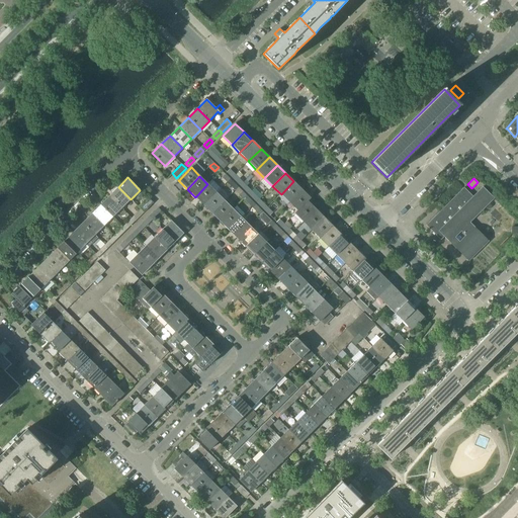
[(281,194),(289,202),(301,189),(293,181),(281,194)]
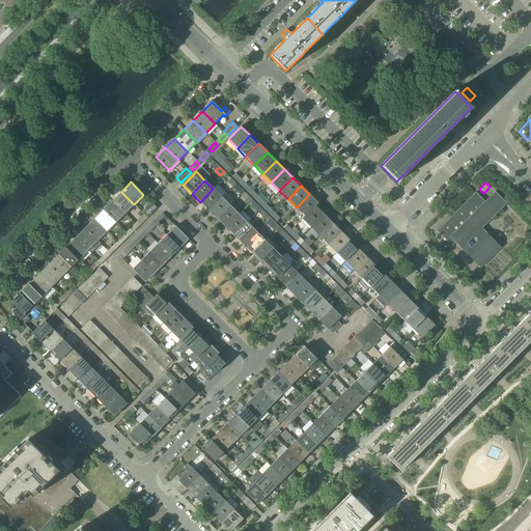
[(200,202),(208,211),(222,198),(213,189),(200,202)]
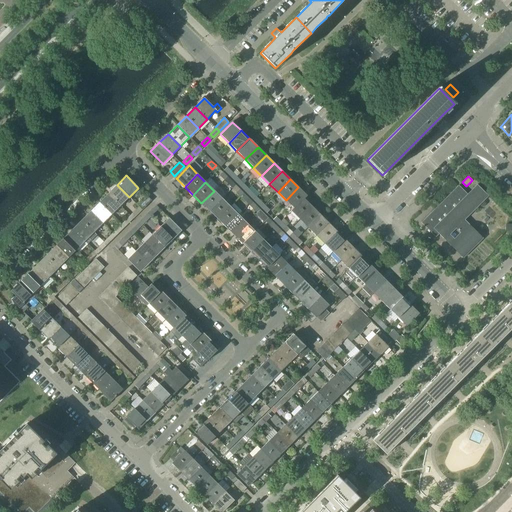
[(117,185),(108,193),(121,205),(129,197),(117,185)]
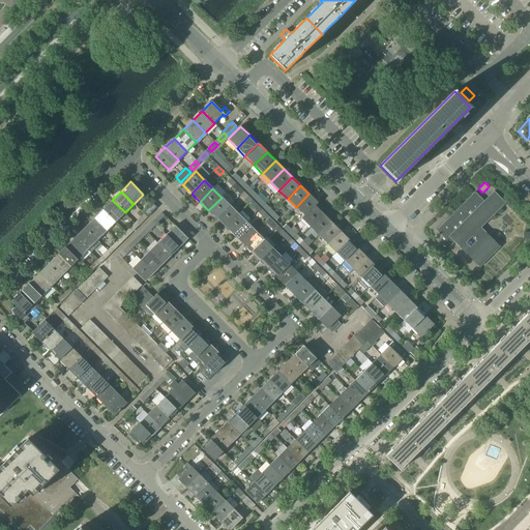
[(480,227),(499,208),(504,203),(505,204),(505,203),(494,192),(493,192),(494,193),(484,202),(474,192),(474,193),(450,217),(445,223),(444,222),(444,223),(446,225),(441,229),(439,227),(436,231),(450,245),(454,242),(479,267),(479,266),(499,246),(499,247),(500,246),(480,227)]
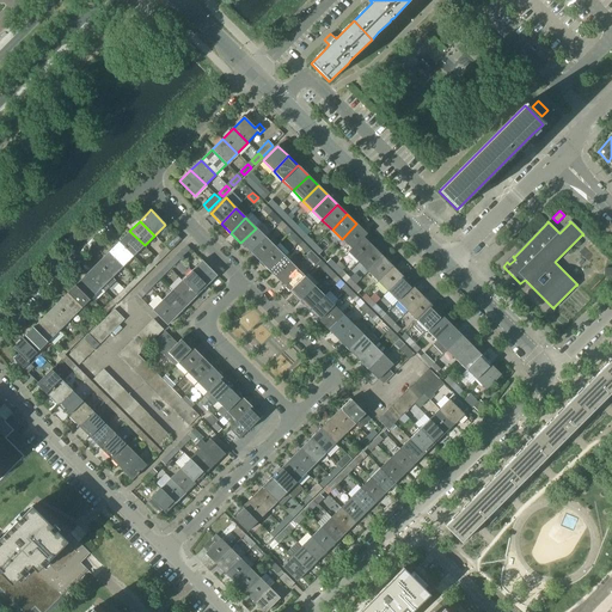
[(342,239),(352,249),(363,238),(367,234),(356,224),(342,239)]
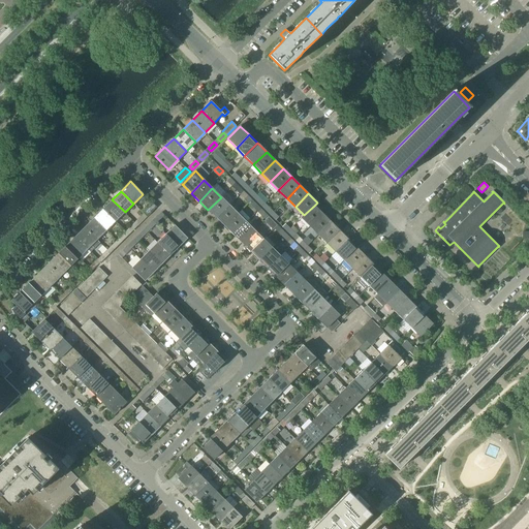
[(256,195),(253,198),(261,207),(265,204),(256,195)]
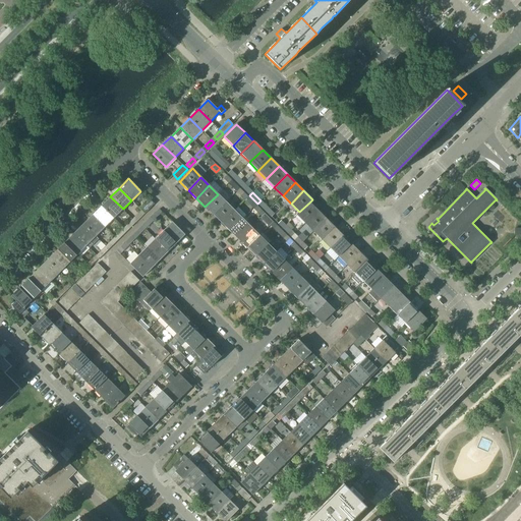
[(205,207),(213,215),(226,203),(218,194),(205,207)]
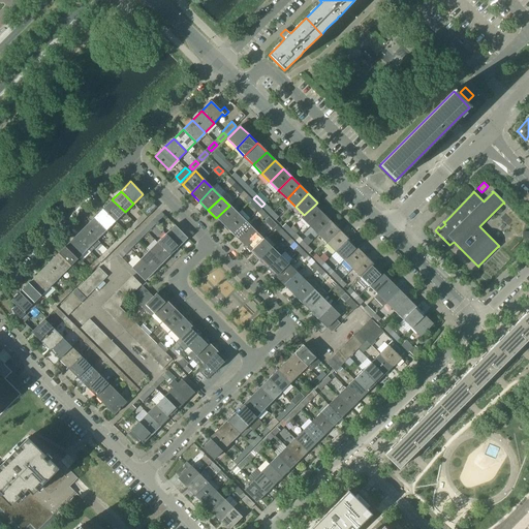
[(112,199),(102,209),(116,222),(125,212),(112,199)]
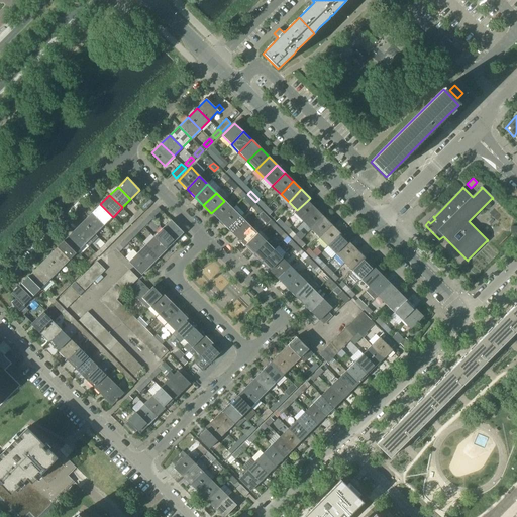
[(139,209),(143,212),(152,203),(148,198),(138,208),(139,209)]
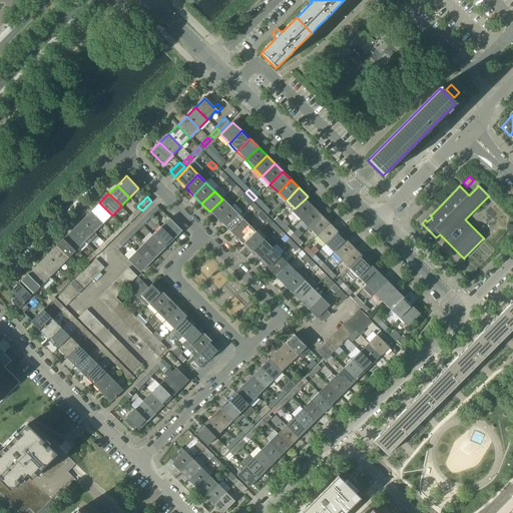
[(209,211),(218,220),(230,207),(222,199),(209,211)]
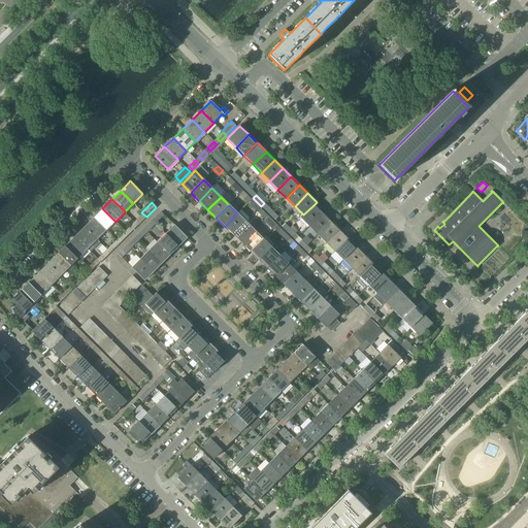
[(300,218),(308,227),(322,213),(314,205),(303,215),(300,218)]
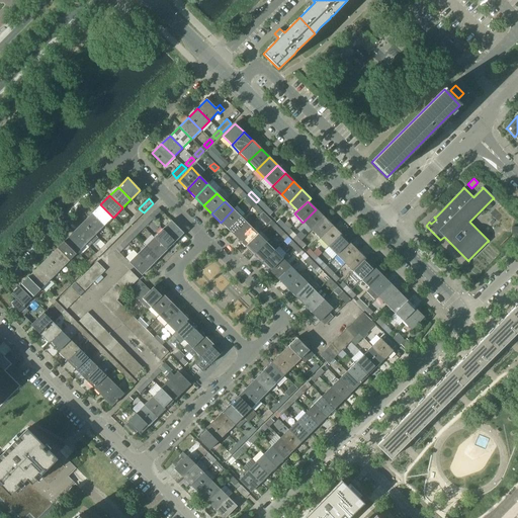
[(100,204),(92,213),(104,226),(113,218),(100,204)]
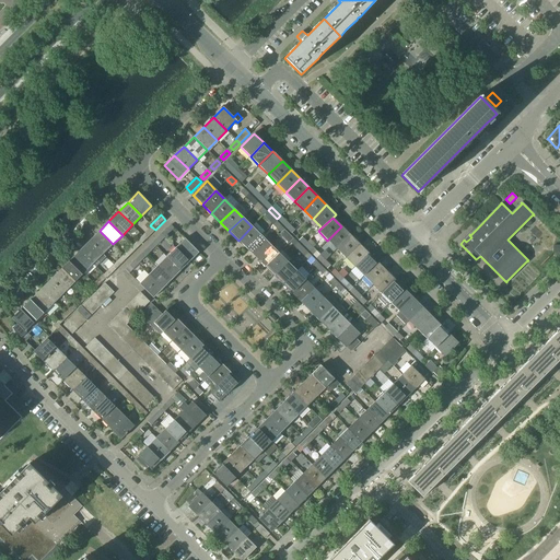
[(146,233),(149,236),(155,230),(151,226),(146,233)]
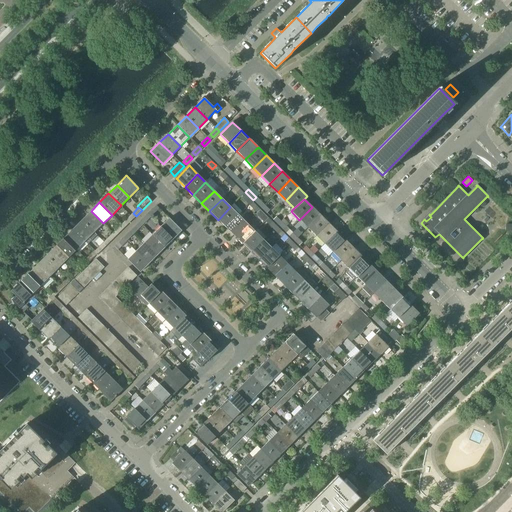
[(218,220),(226,228),(239,215),(230,207),(218,220)]
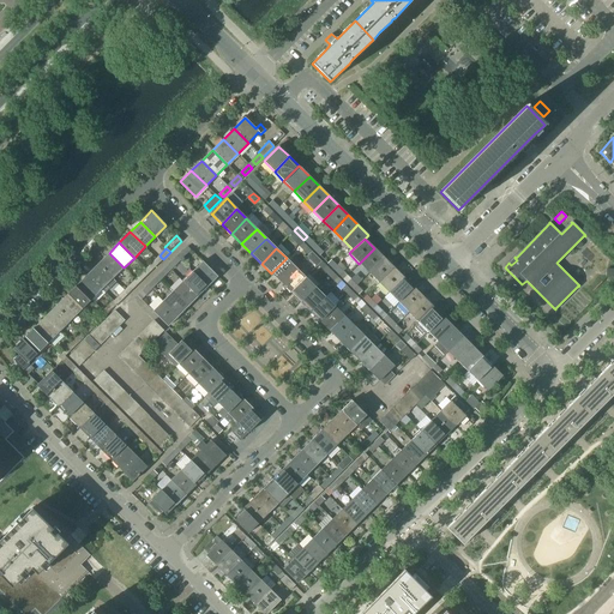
[(359,264),(369,274),(385,258),(374,248),(359,264)]
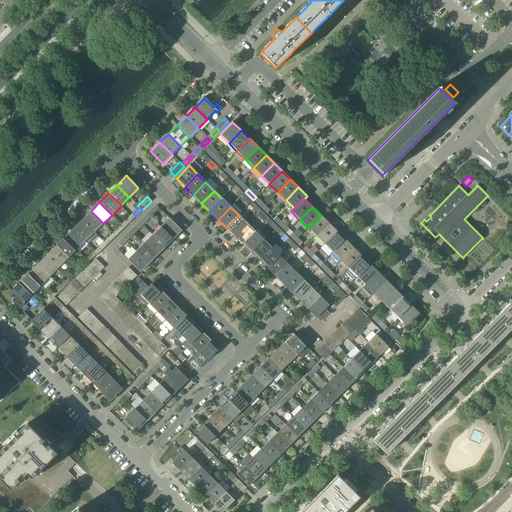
[(260,210),(257,213),(256,214),(264,223),(268,218),(260,210)]
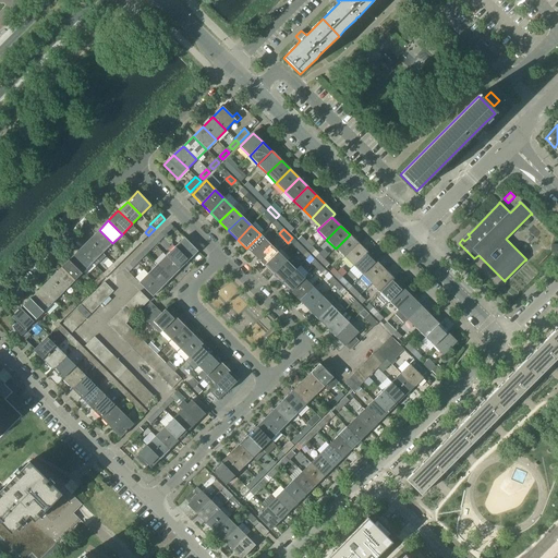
[(99,230),(89,240),(102,253),(112,243),(99,230)]
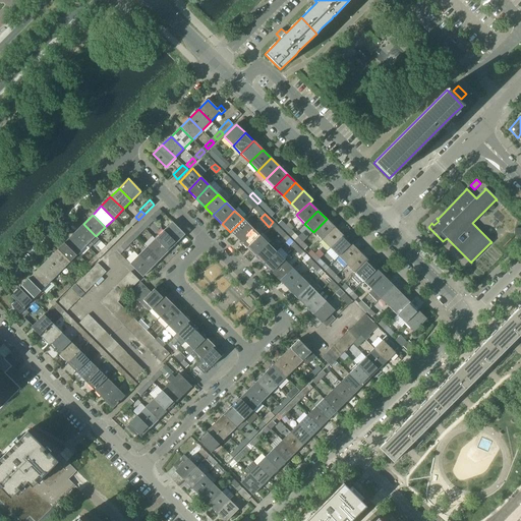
[(230,232),(238,240),(251,227),(243,219),(230,232)]
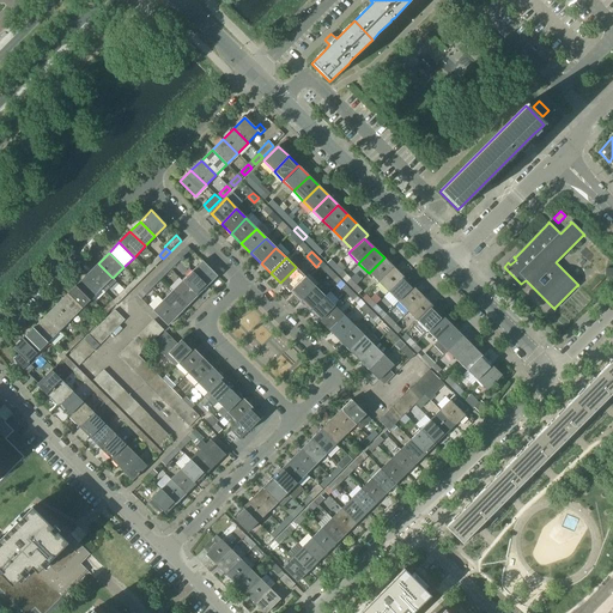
[(369,273),(378,283),(394,268),(384,258),(369,273)]
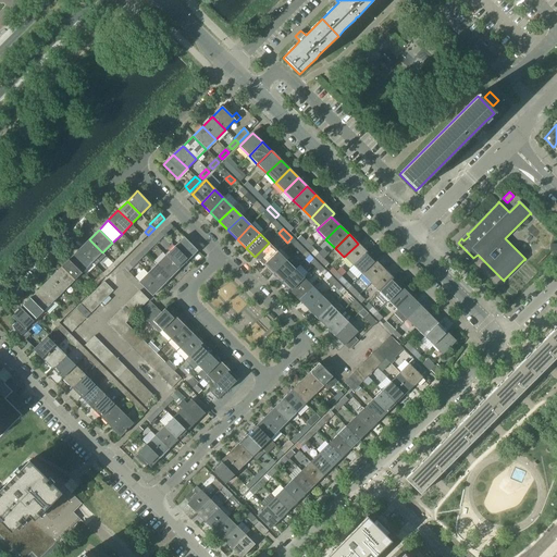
[(184,237),(174,246),(188,260),(197,251),(184,237)]
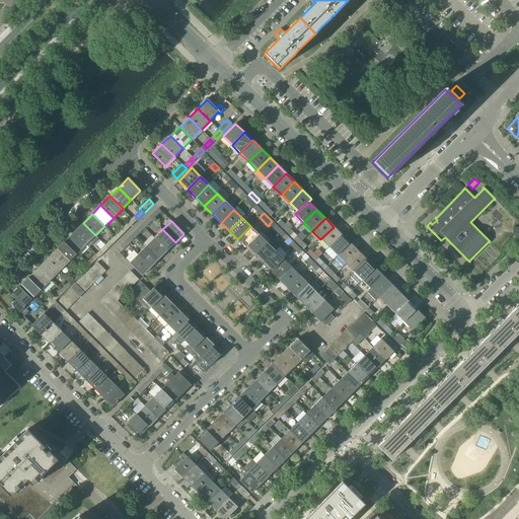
[(83,223),(74,232),(86,244),(95,235),(83,223)]
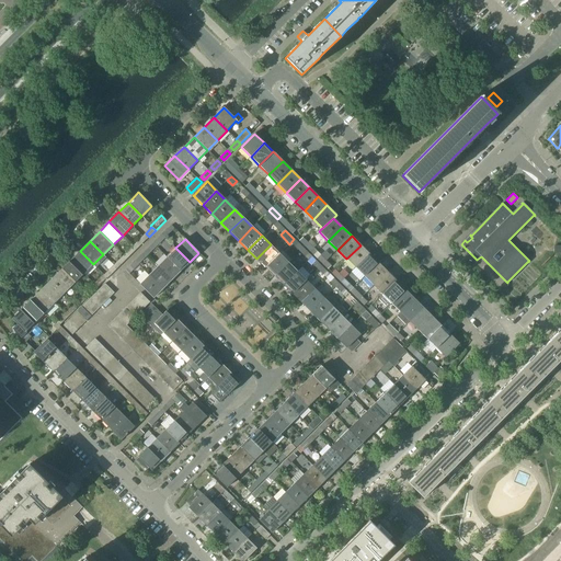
[(256,259),(265,267),(279,253),(271,244),(256,259)]
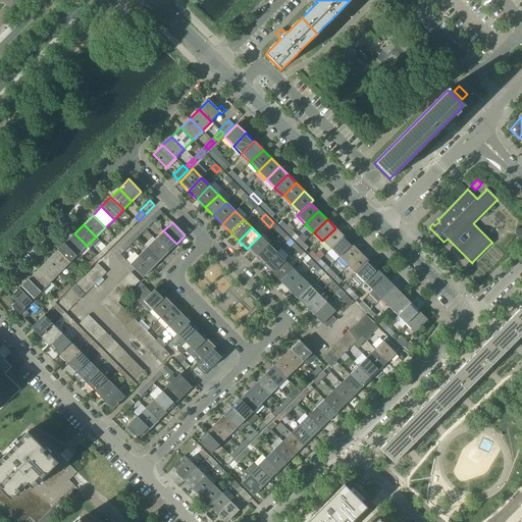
[(322,241),(330,249),(344,237),(335,228),(322,241)]
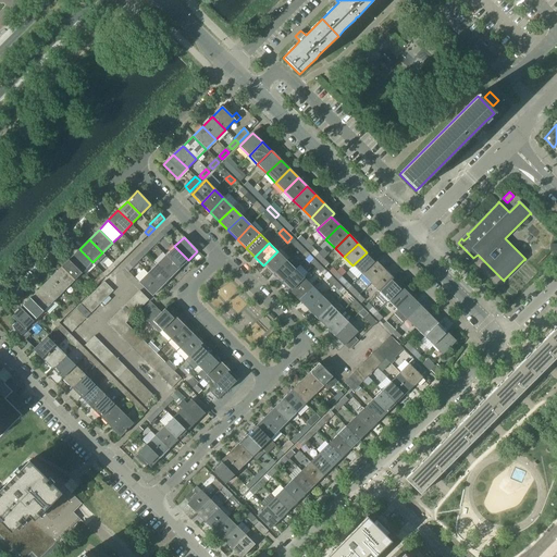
[(174,246),(165,256),(180,269),(188,260),(174,246)]
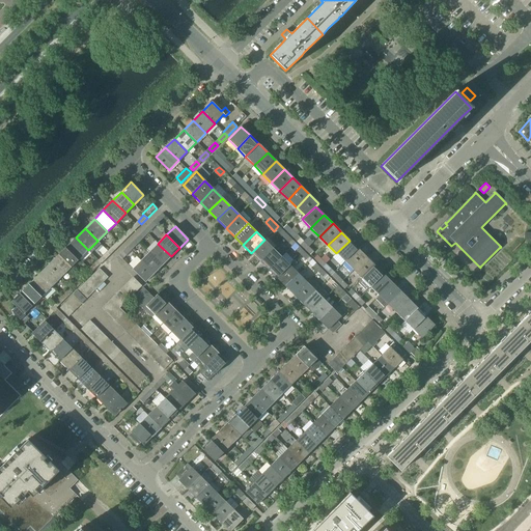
[(76,238),(66,246),(79,258),(88,250),(76,238)]
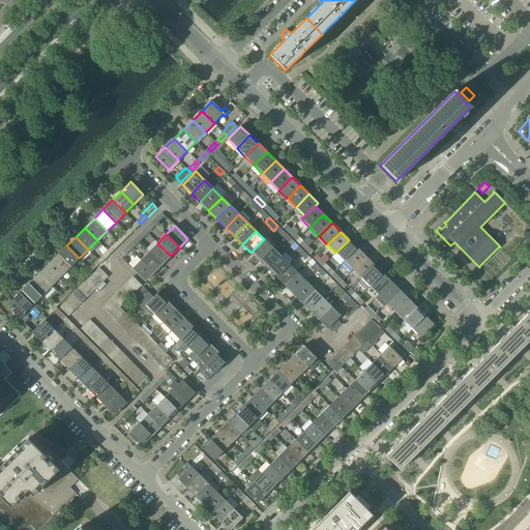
[(251,253),(259,261),(272,247),(264,239),(251,253)]
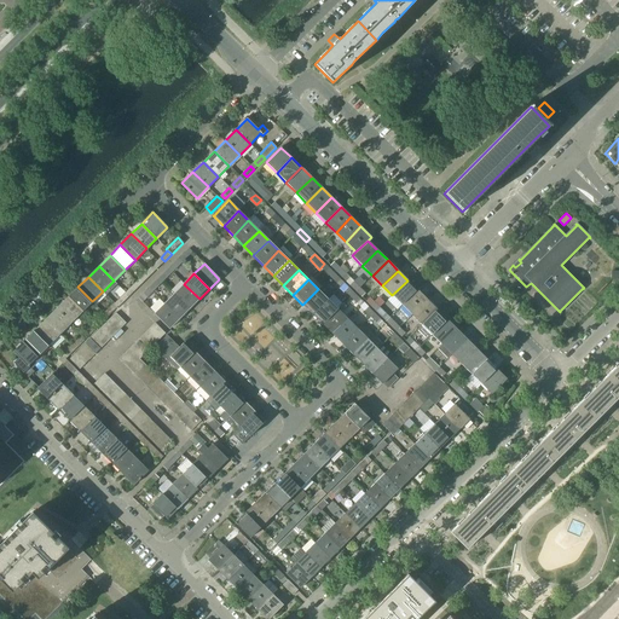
[(392,295),(401,305),(417,290),(408,281),(392,295)]
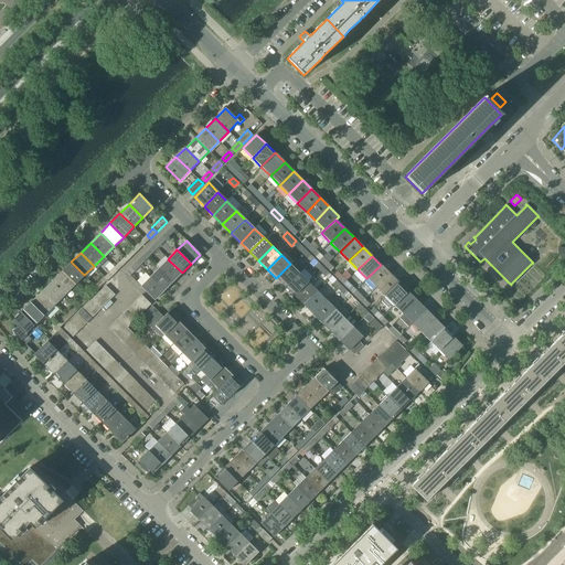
[(168,259),(159,268),(172,283),(182,273),(168,259)]
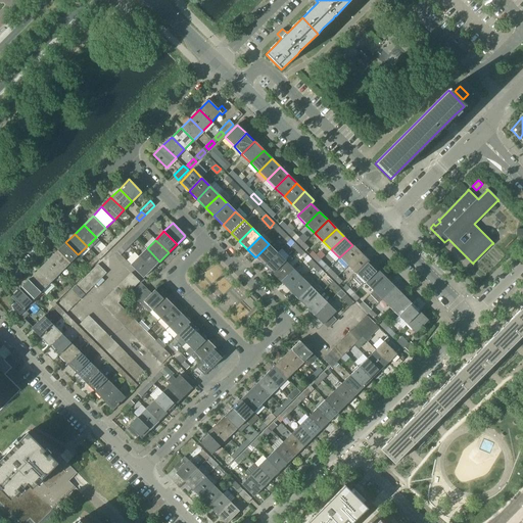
[(65,242),(56,251),(68,264),(78,254),(65,242)]
